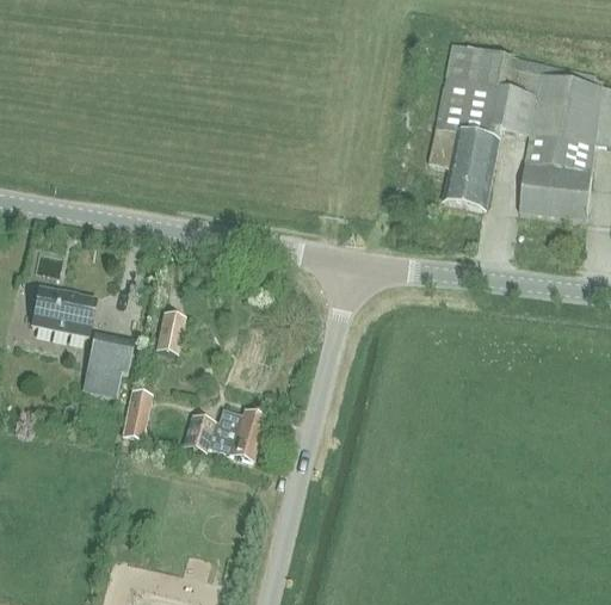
[(451,44),(451,45),(433,130),(438,131),(431,166),(450,170),(444,203),(487,211),(499,143),(494,142),(497,130),(529,136),(525,165),(519,214),(586,222),(596,144),(610,147),(610,141),(610,87),(603,86),(604,80),(597,78),(597,73),(547,62),(451,44)]
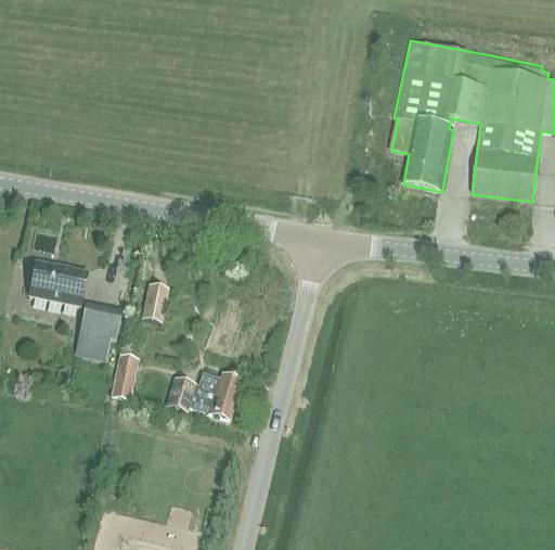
[(36,260),(28,294),(79,305),(87,271),(69,268),(68,269),(57,266),(57,265),(36,260)]
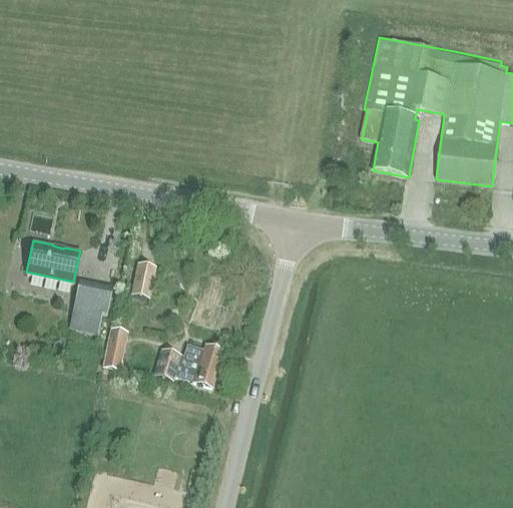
[(156,266),(146,264),(137,262),(130,294),(150,297),(156,266)]
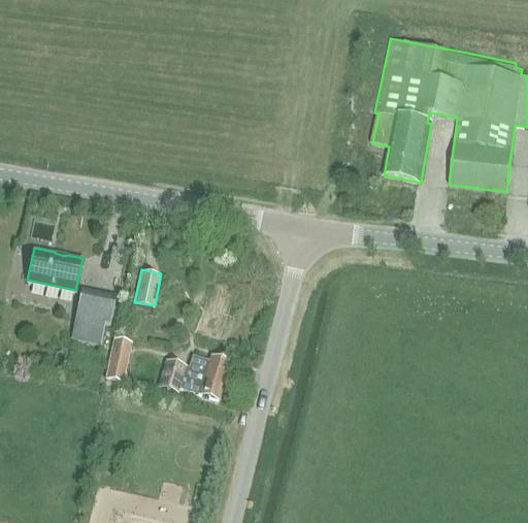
[(117,294),(80,286),(71,337),(100,344),(104,323),(110,324),(117,294)]
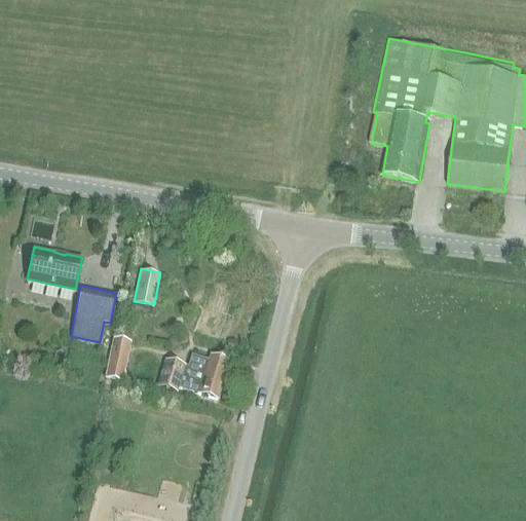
[(112,336),(104,375),(122,379),(130,339),(112,336)]
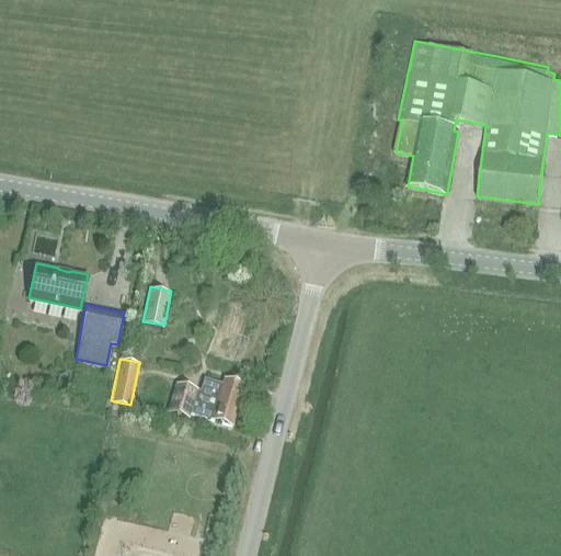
[(232,424),(245,383),(204,371),(198,387),(175,381),(167,410),(189,417),(191,411),(209,417),(203,438),(231,446),(236,431),(232,424)]
